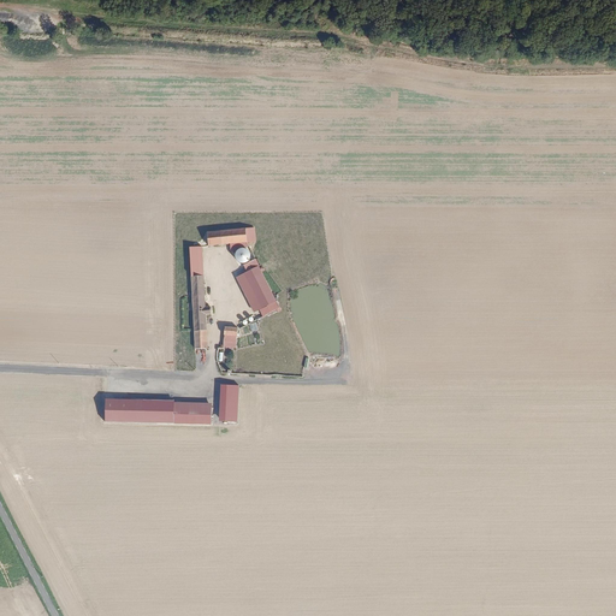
[(258,240),(255,226),(207,230),(208,244),(232,242),(249,241),(258,240)]
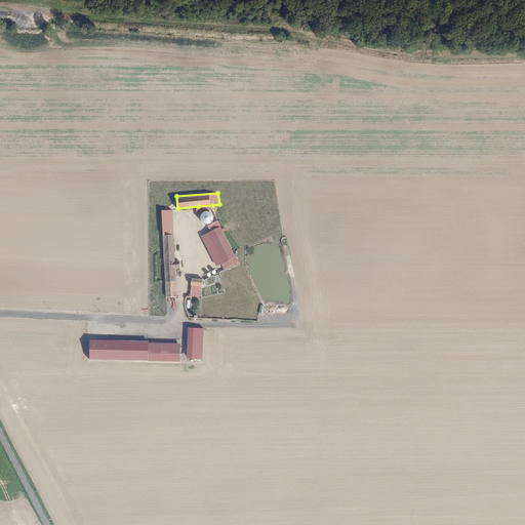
[(175,234),(173,209),(163,210),(164,235),(175,234)]
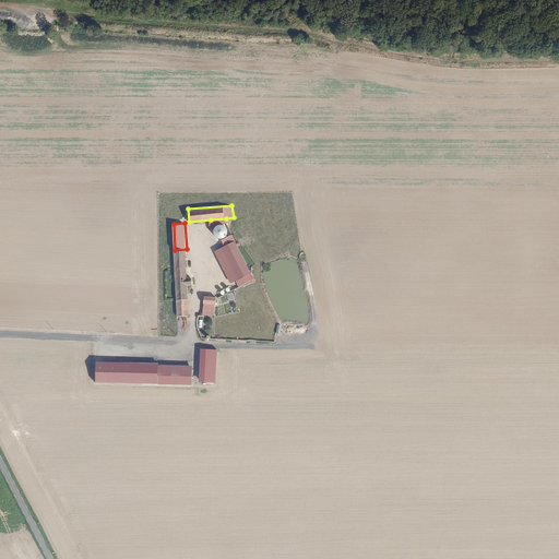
[(230,229),(229,228),(229,227),(227,225),(225,225),(224,224),(222,224),(219,225),(218,226),(217,227),(216,229),(216,232),(216,234),(217,236),(218,237),(221,238),(223,238),(225,238),(227,237),(229,236),(229,234),(230,233),(230,232),(230,229)]
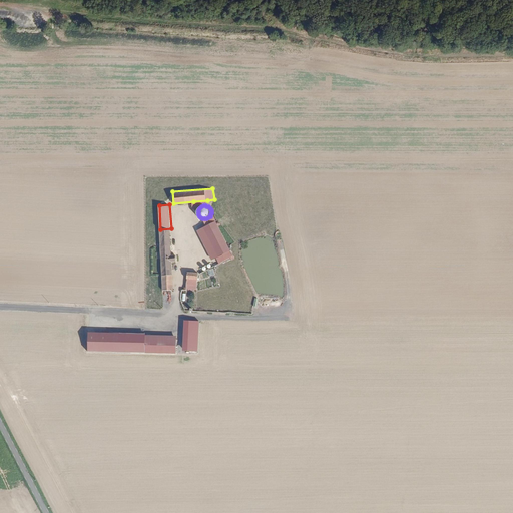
[(231,249),(214,214),(208,217),(204,219),(207,225),(198,229),(212,260),(231,249)]
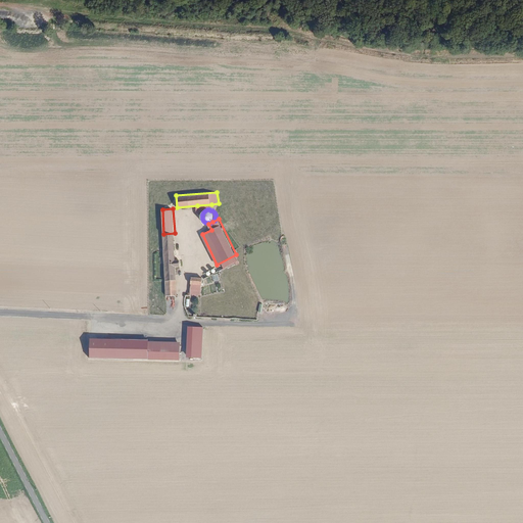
[(178,296),(177,267),(182,266),(182,260),(180,260),(180,258),(176,258),(175,233),(163,234),(167,296),(178,296)]
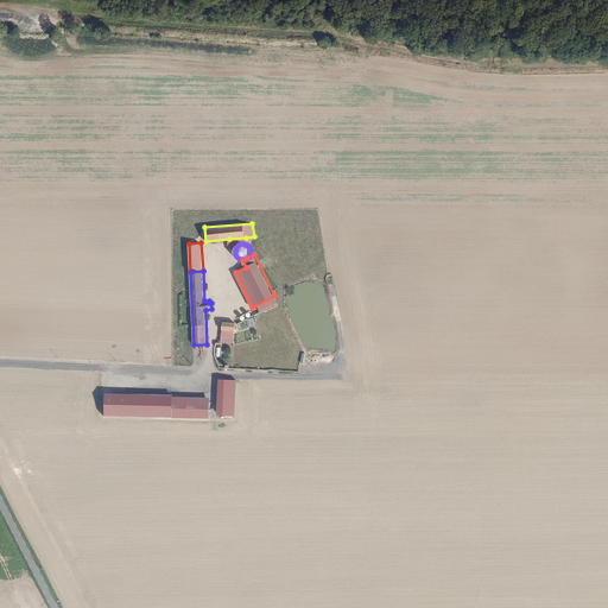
[(235,416),(236,380),(219,379),(217,416),(235,416)]
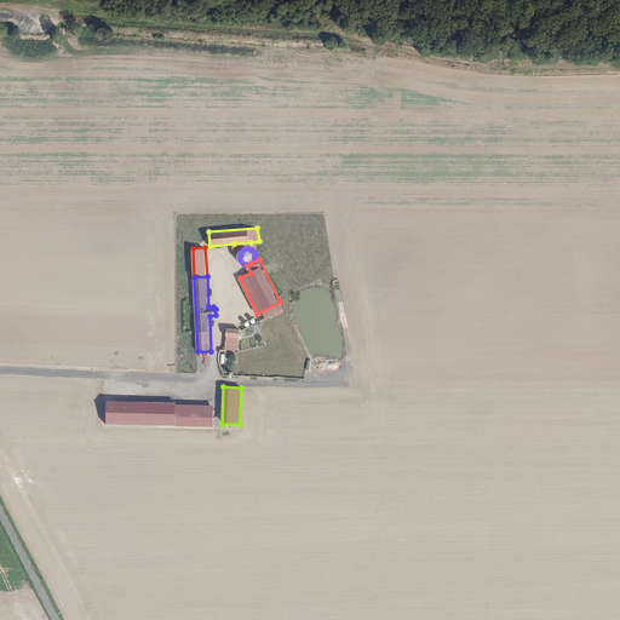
[(214,428),(214,408),(178,408),(178,402),(109,402),(109,426),(214,428)]
